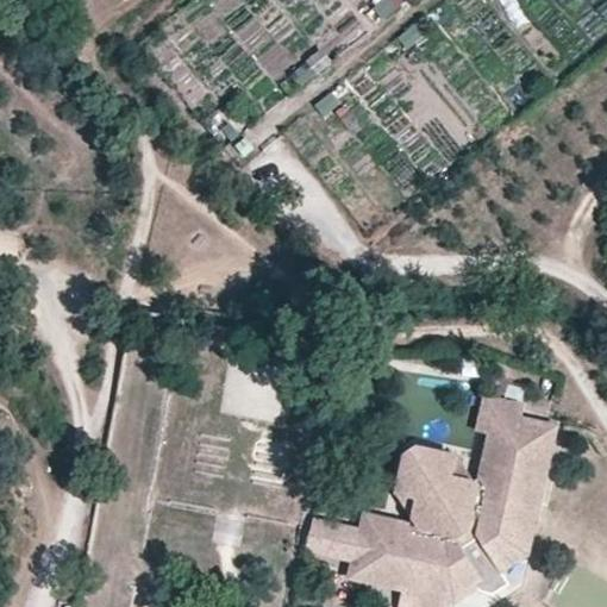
[(312,74),(332,62),(321,47),(302,58),(312,74)]
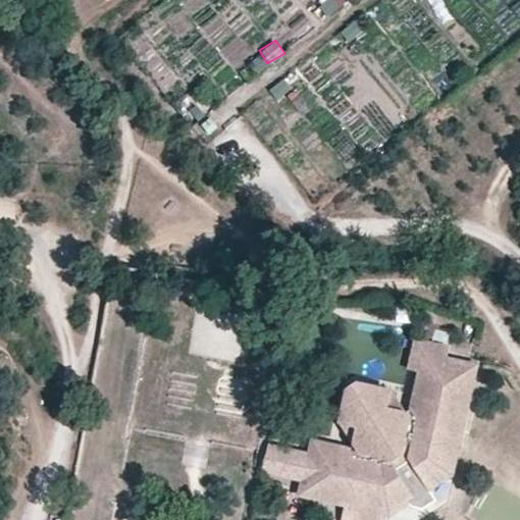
[(194,306),(186,352),(235,360),(243,314),(194,306)]
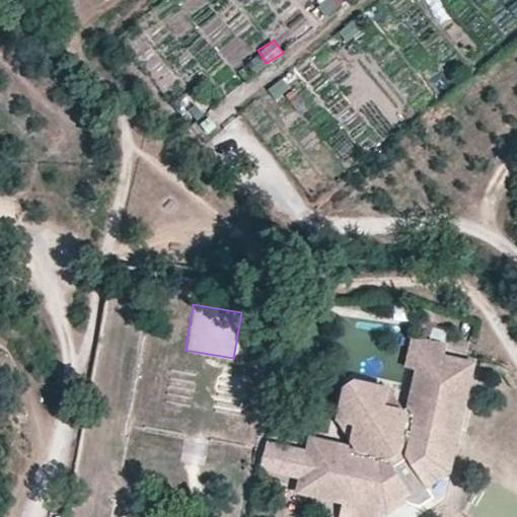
[(442,354),(444,342),(411,335),(404,365),(416,367),(416,366),(437,371),(441,354),(442,354)]
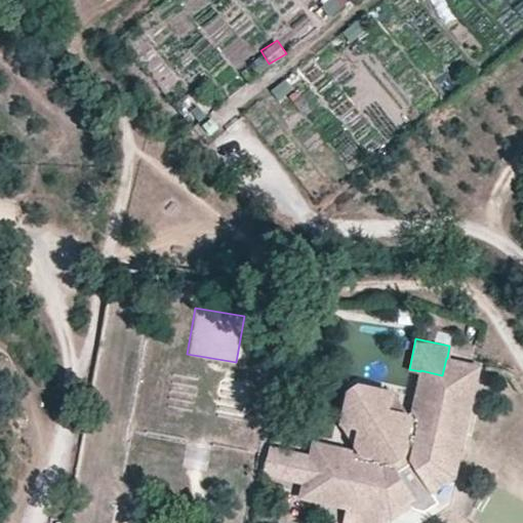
[(445,459),(451,431),(463,433),(478,365),(447,358),(446,358),(442,375),(420,370),(420,371),(412,408),(414,412),(406,417),(390,390),(357,383),(349,389),(342,420),(358,449),(351,453),(349,449),(312,441),(310,455),(275,447),(269,472),(303,480),(299,495),(347,507),(343,522),(381,522),(384,515),(386,506),(395,508),(407,500),(410,505),(411,507),(424,510),(438,500),(431,490),(429,487),(447,475),(439,463),(445,459)]
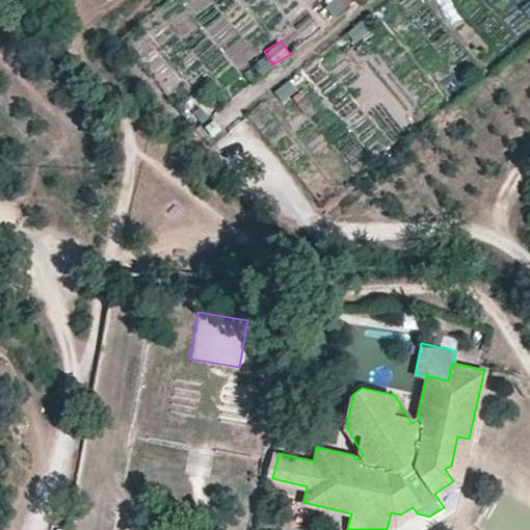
[(459,483),(469,439),(457,436),(451,466),(445,469),(453,481),(434,494),(436,497),(459,483)]
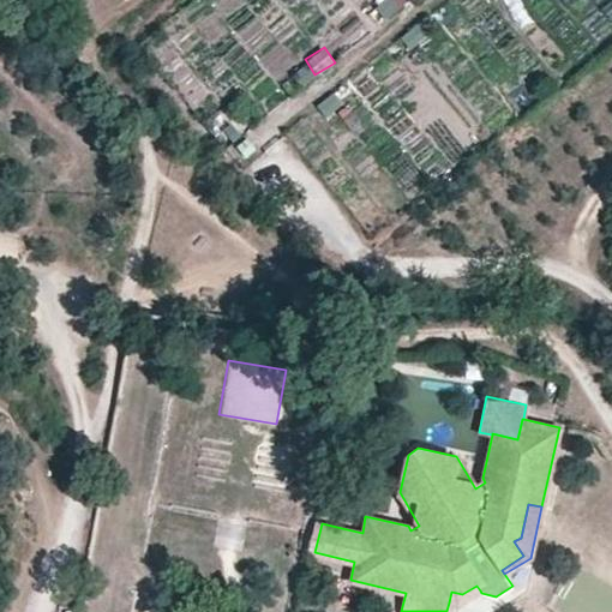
[(315,552),(322,523),(315,522),(307,551),(315,552)]
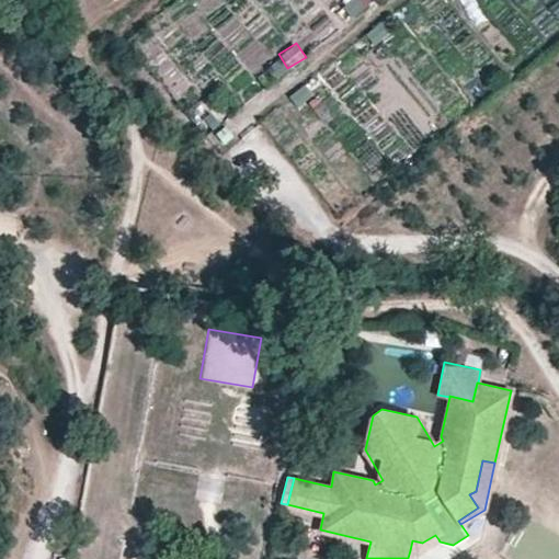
[(418,552),(438,539),(435,535),(422,543),(412,540),(410,550),(418,552)]
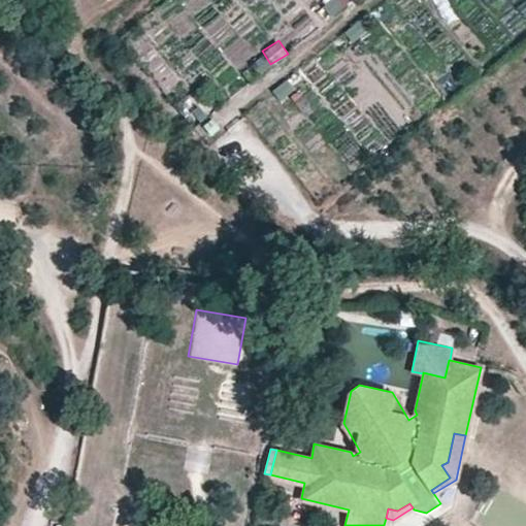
All buildings are outlined.
